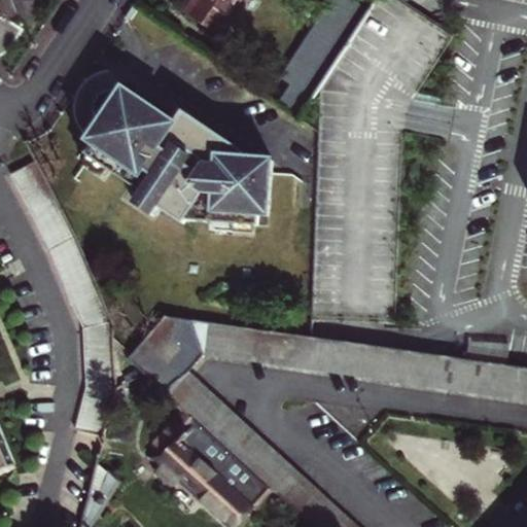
[(42,0),(0,0),(0,56),(8,53),(23,30),(12,23),(18,14),(29,22),(42,0)]
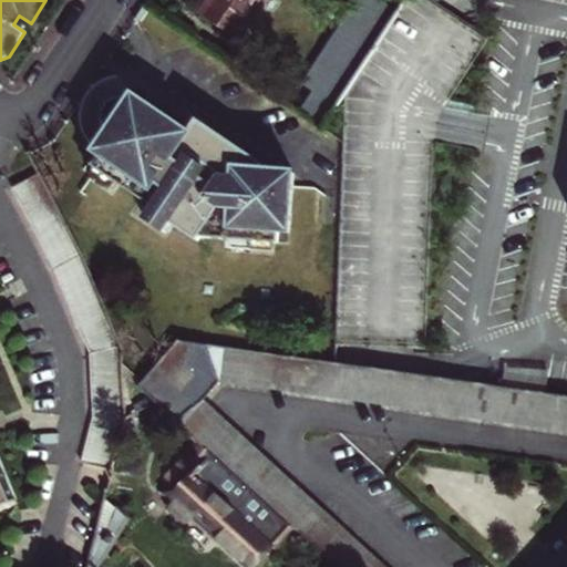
[(235,40),(261,0),(209,0),(199,16),(235,40)]
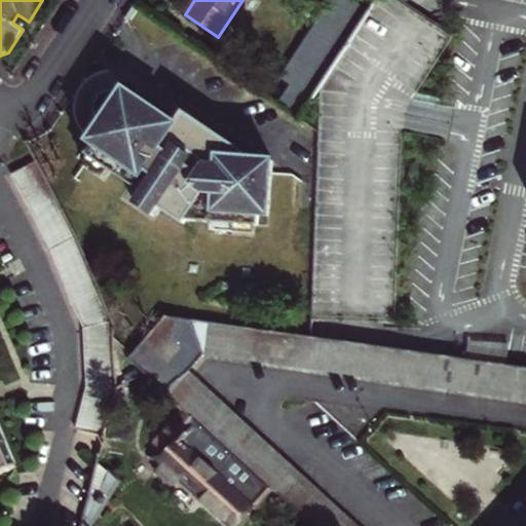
[(369,12),(350,0),(331,0),(277,78),(289,86),(275,107),(295,121),(320,84),(369,12)]
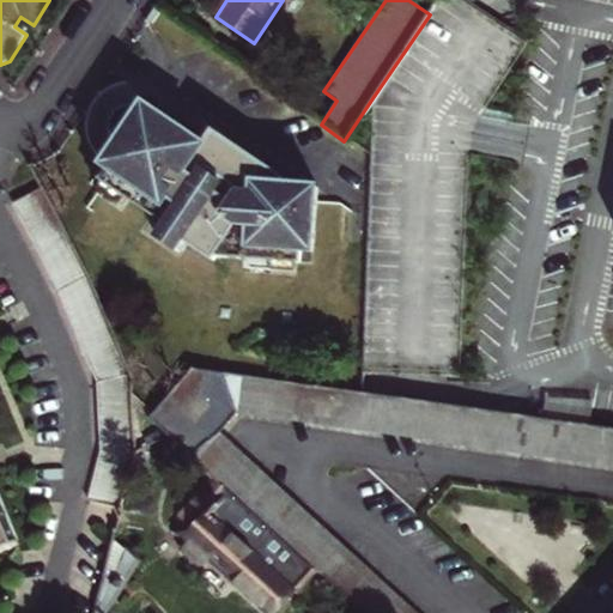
[(205,144),(144,102),(102,164),(107,168),(99,180),(103,181),(125,196),(164,223),(161,229),(182,244),(184,242),(212,261),(216,254),(246,258),(296,263),(298,263),(299,252),(310,253),(317,189),(296,187),(242,151),(213,131),(210,137),(205,144)]
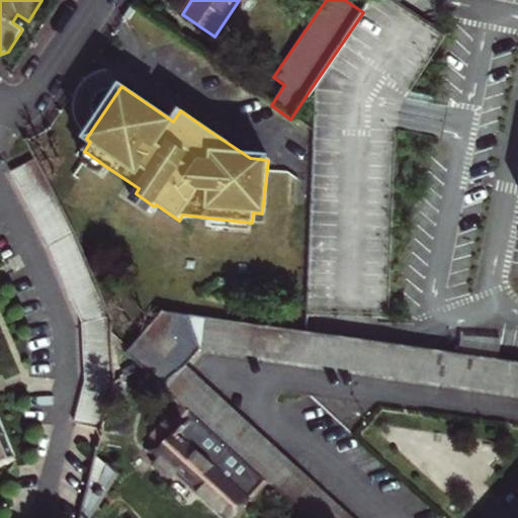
[(100,174),(105,166),(87,153),(82,161),(100,174)]
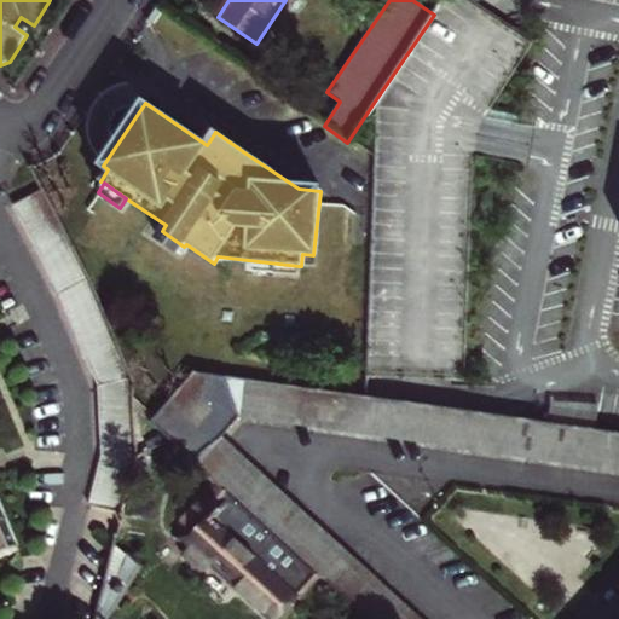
[(44,256),(52,272),(61,289),(68,304),(76,318),(85,334),(92,347),(100,364),(106,376),(106,391),(108,408),(109,422),(109,437),(105,453),(100,470),(97,489),(128,497),(133,478),(138,461),(144,439),(143,421),(143,420),(142,405),(140,387),(139,364),(129,347),(121,331),(114,318),(113,316),(105,302),(97,288),(90,273),(81,256),(73,241),(65,227),(57,213),(48,197),(42,185),(15,201),(21,213),(28,227),(36,243),(44,256)]
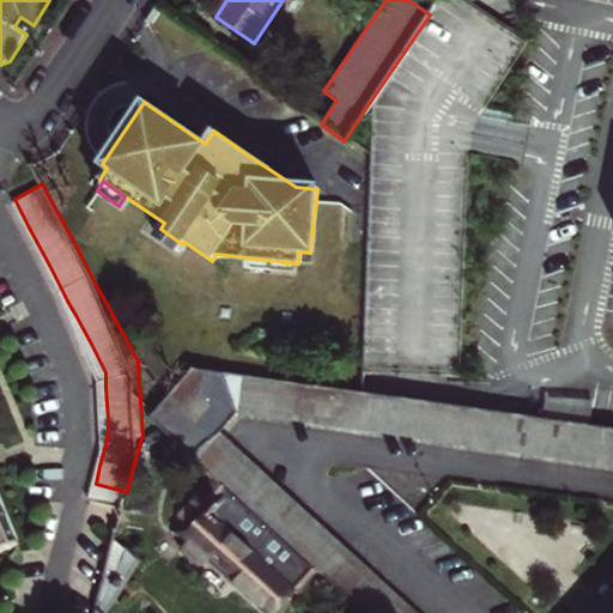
[(177,253),(182,244),(161,229),(155,237),(177,253)]
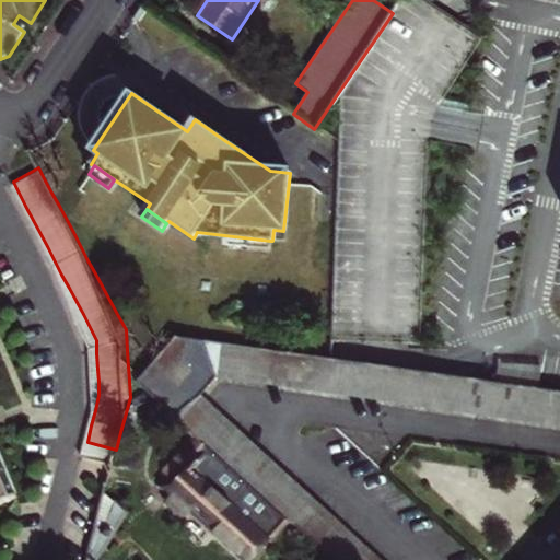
[(270,241),(224,235),(223,244),(269,249),(270,241)]
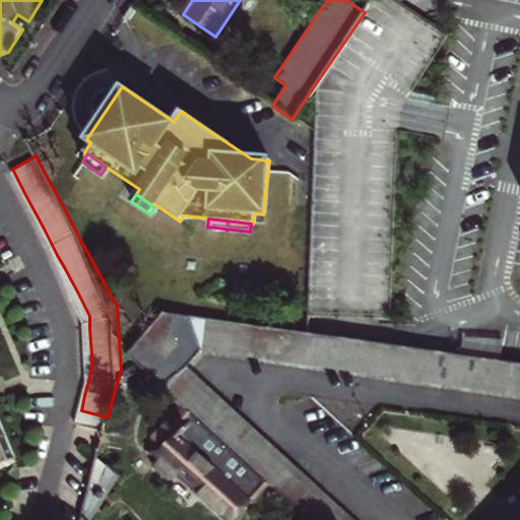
[(519,519),(519,365),(480,360),(301,333),(163,313),(129,363),(176,404),(263,483),(303,519),(352,519),(195,376),(198,353),(519,401),(519,519)]
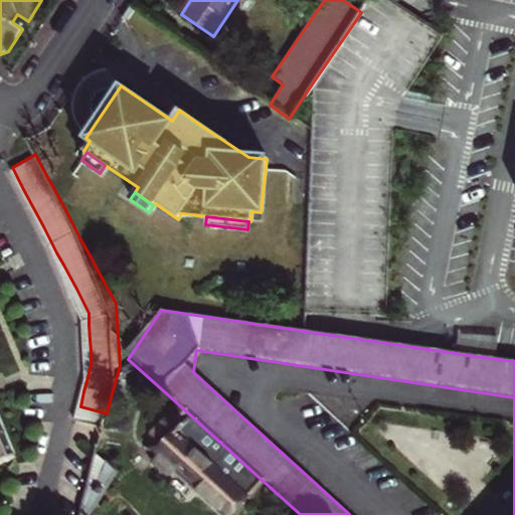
[(220,514),(229,514),(261,479),(174,400),(139,442),(152,454),(149,464),(163,477),(172,472),(220,514)]
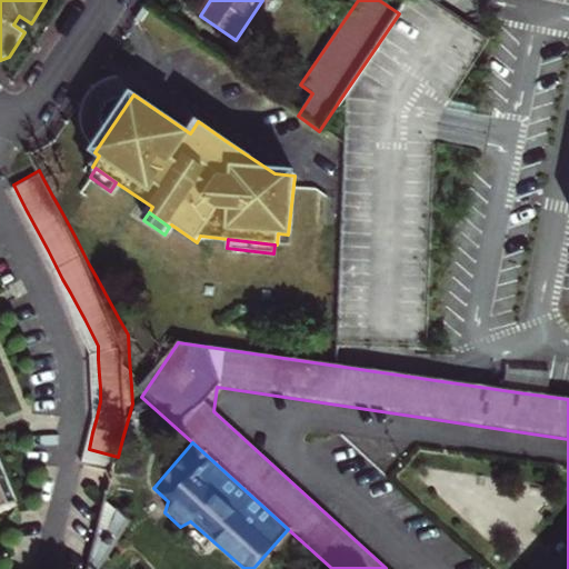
[(0,515),(19,508),(6,473),(8,473),(0,455),(0,515)]
